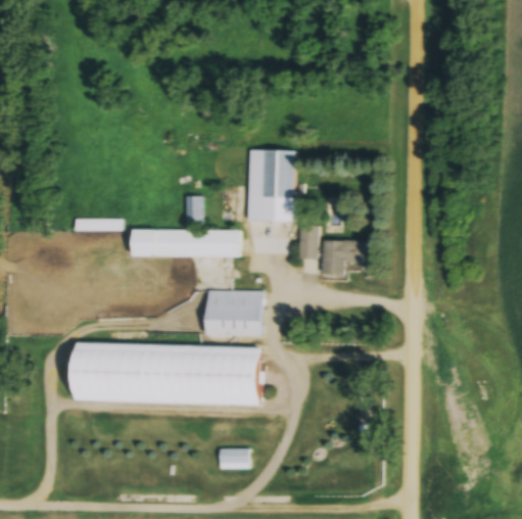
[(263,222),(269,222),(269,231),(287,231),(288,222),(293,222),(294,150),(264,149),(263,222)]
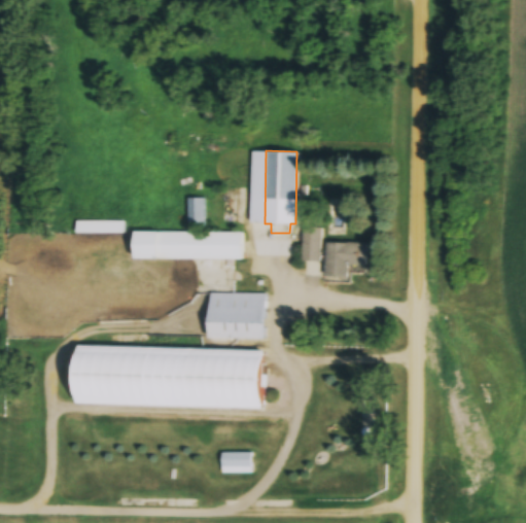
[(133,231),(133,257),(243,258),(243,232),(205,232),(205,198),(189,198),(188,231),(133,231)]
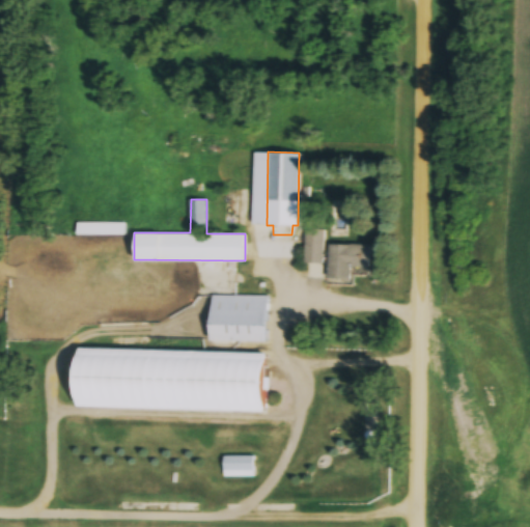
[(305,262),(324,262),(324,228),(305,228),(305,262)]
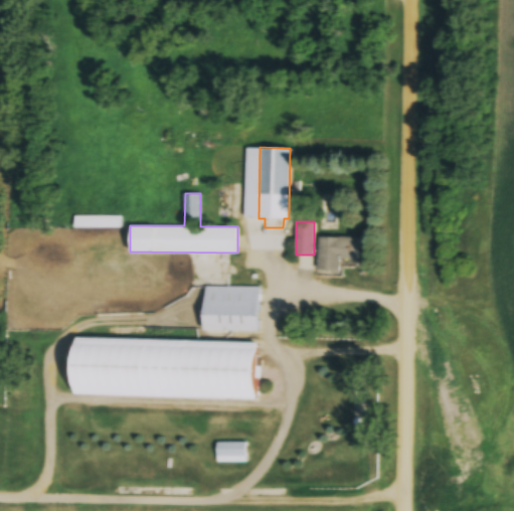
[(318,236),(318,270),(340,271),(340,263),(357,263),(358,236),(318,236)]
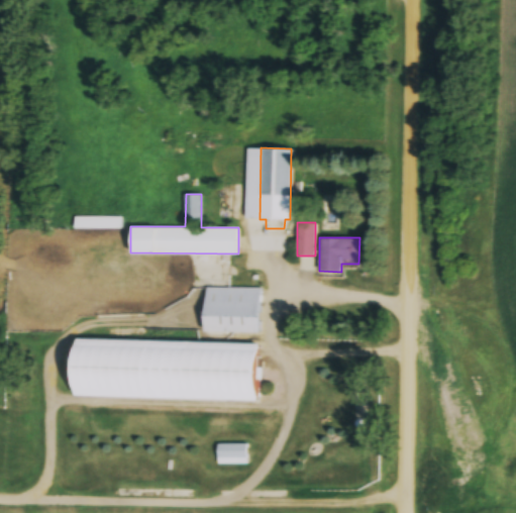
[(260,287),(204,287),(204,331),(260,332),(260,287)]
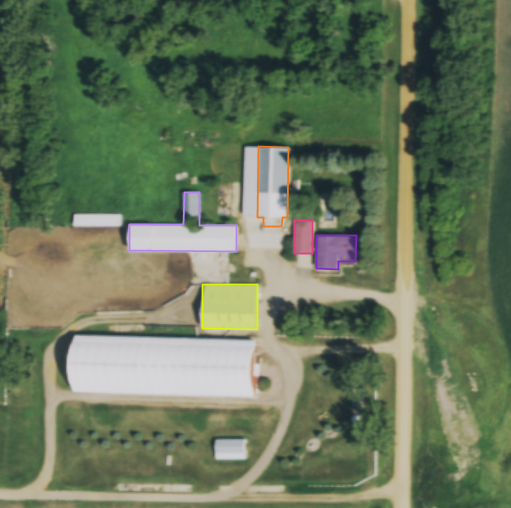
[(196,351),(243,352),(243,340),(197,339),(196,351)]
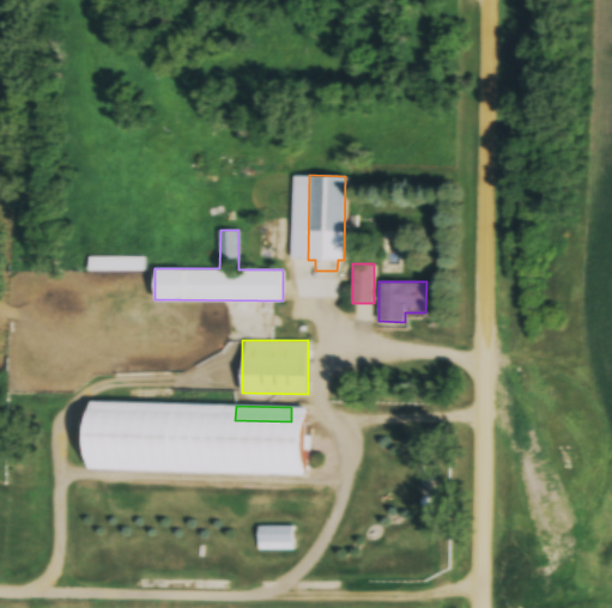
[(258,542),(292,542),(292,526),(258,526),(258,542)]
